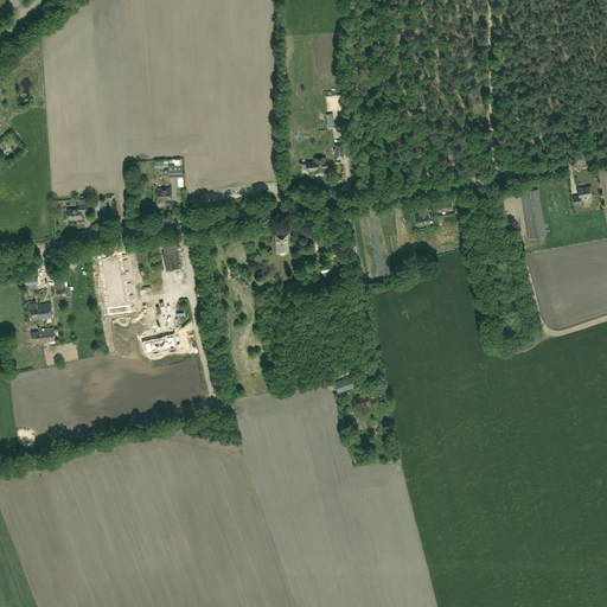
[(326,161),(325,158),(314,158),(314,161),(307,163),(307,170),(315,168),(315,173),(319,173),(319,172),(323,172),(324,173),(326,173),(326,168),(327,167),(327,160),(326,161)]
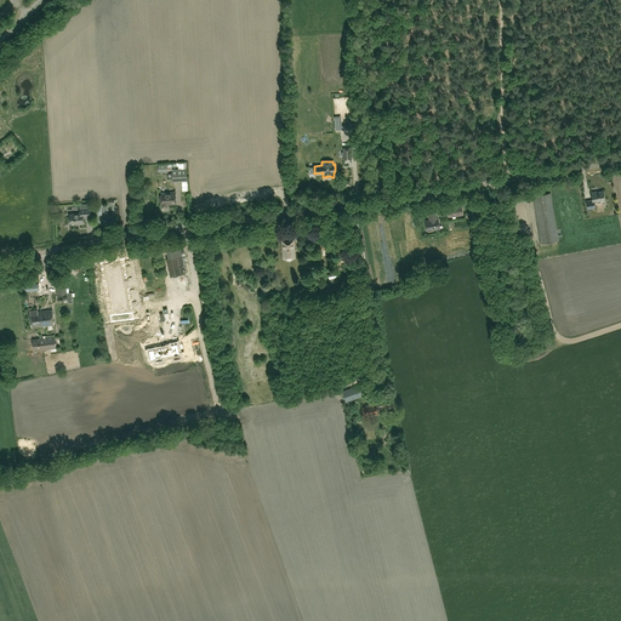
[(171,182),(183,181),(184,191),(189,191),(189,174),(170,175),(171,182)]
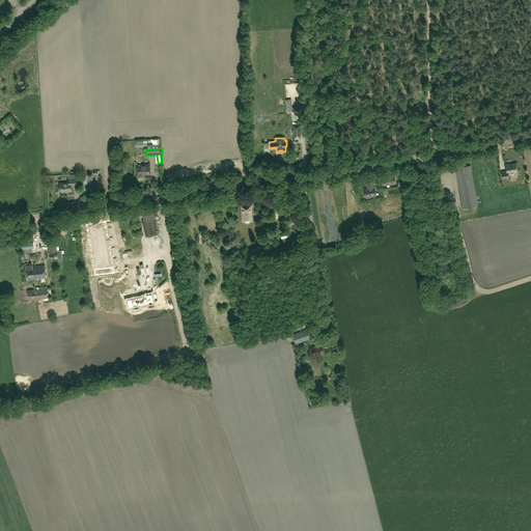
[(501,172),(503,178),(509,177),(508,173),(516,171),(515,163),(509,164),(505,165),(506,171),(501,172)]
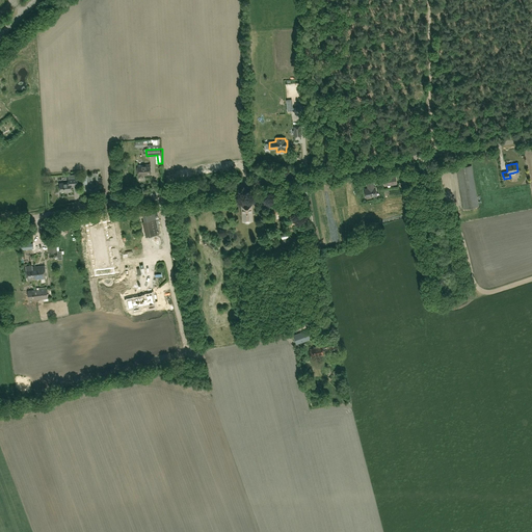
[(143,176),(151,175),(150,164),(137,165),(138,176),(138,178),(143,178),(143,176)]
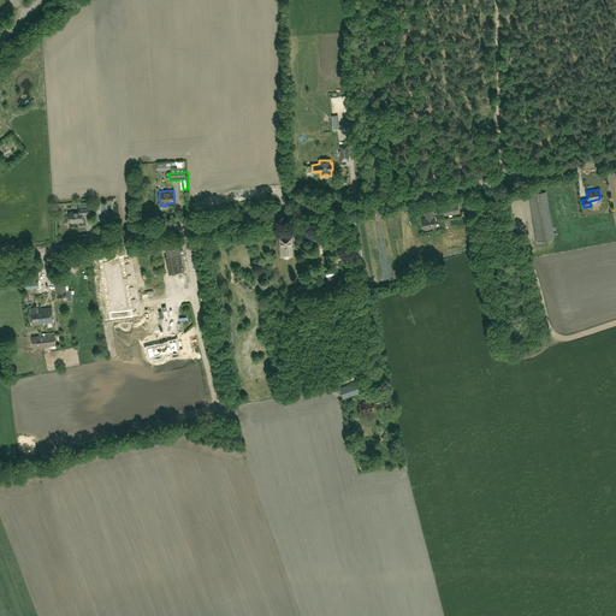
[(545,191),(529,195),(537,242),(554,240),(545,191)]
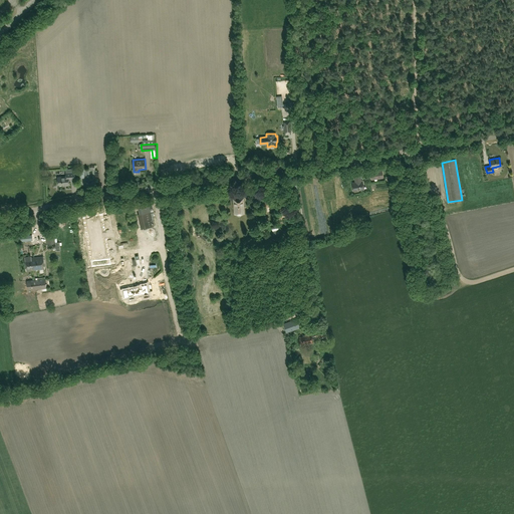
[(75,179),(74,172),(74,169),(65,169),(66,176),(57,177),(58,185),(65,185),(69,185),(69,179),(75,179)]
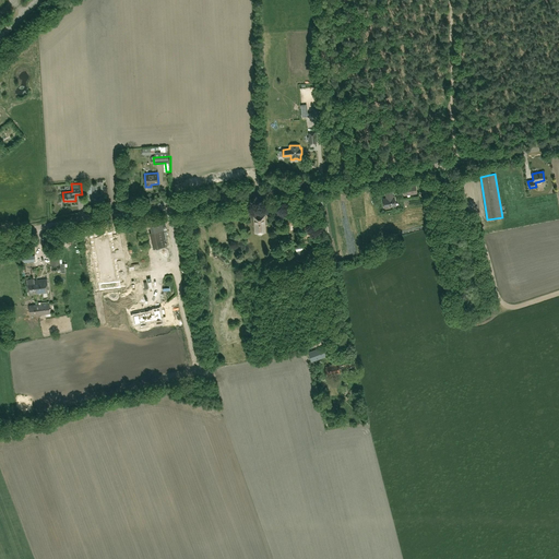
[(417,193),(416,186),(402,188),(403,194),(417,193)]
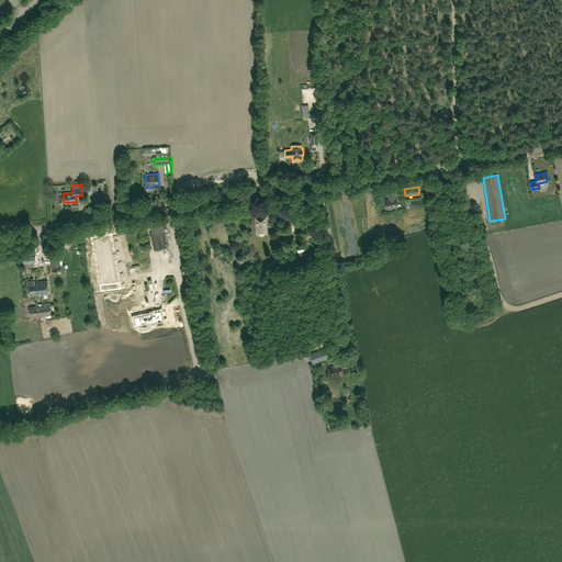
[(388,193),(389,200),(384,200),(386,209),(397,206),(396,198),(395,198),(394,192),(388,193)]
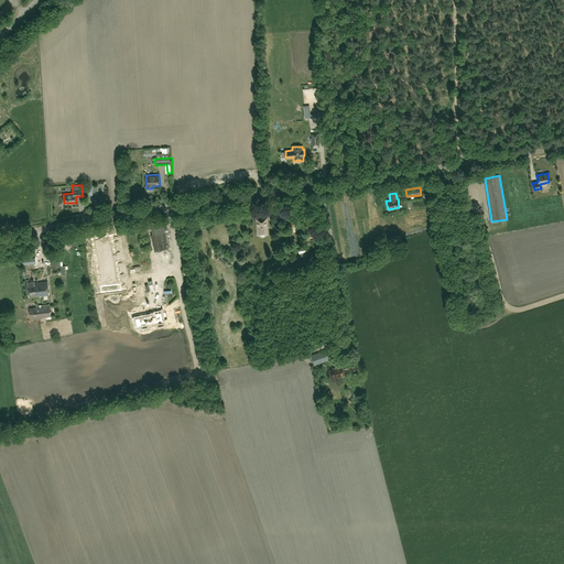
[(257,235),(260,235),(260,237),(261,237),(263,237),(264,236),(264,235),(268,235),(267,218),(256,218),(257,235)]
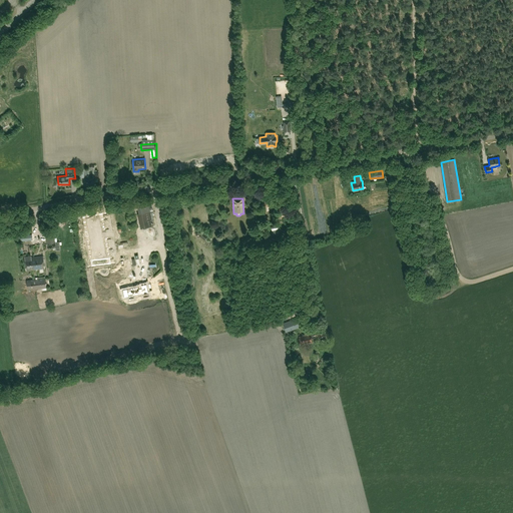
[(106,213),(80,218),(89,269),(115,264),(106,213)]
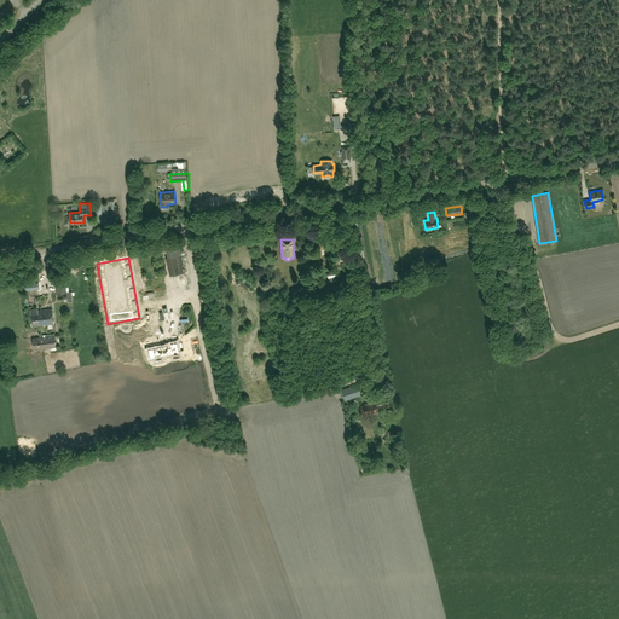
[(169,260),(175,299),(190,296),(185,259),(169,260)]
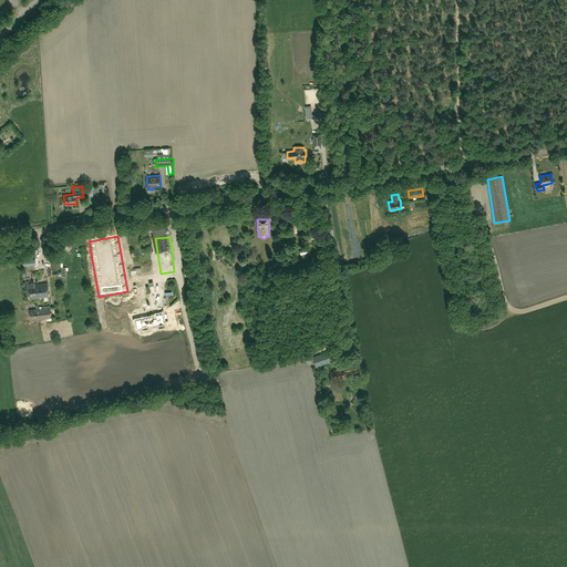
[(59,254),(50,255),(52,270),(61,269),(59,254)]
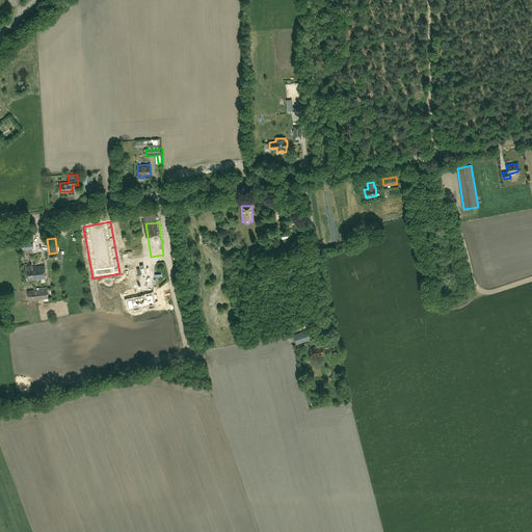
[(153,284),(148,262),(137,264),(143,291),(155,288),(154,284),(153,284)]
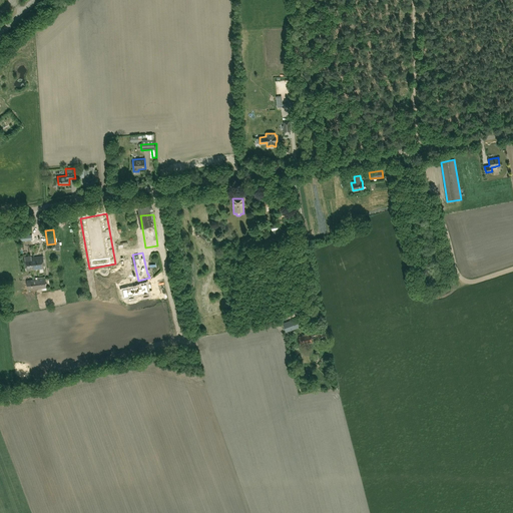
[(43,255),(30,258),(30,257),(25,257),(26,271),(44,269),(43,255)]
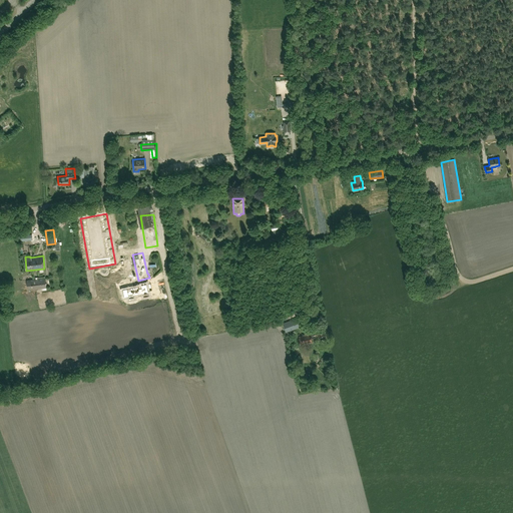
[(46,290),(46,288),(45,279),(27,281),(28,290),(41,289),(41,291),(46,290)]
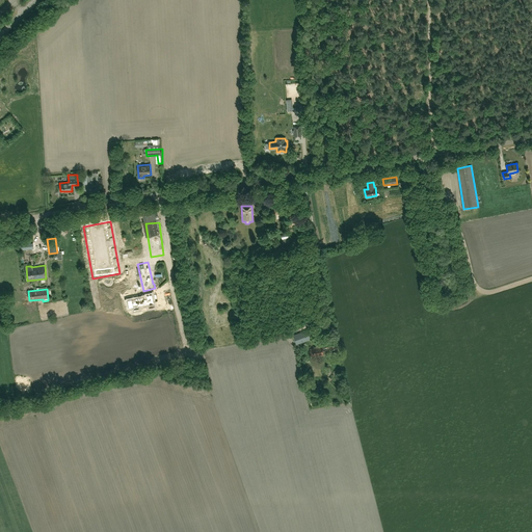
[(145,300),(130,303),(132,311),(136,310),(137,313),(142,312),(141,309),(151,307),(152,311),(158,310),(157,306),(155,297),(150,298),(150,301),(148,301),(145,301),(145,300)]
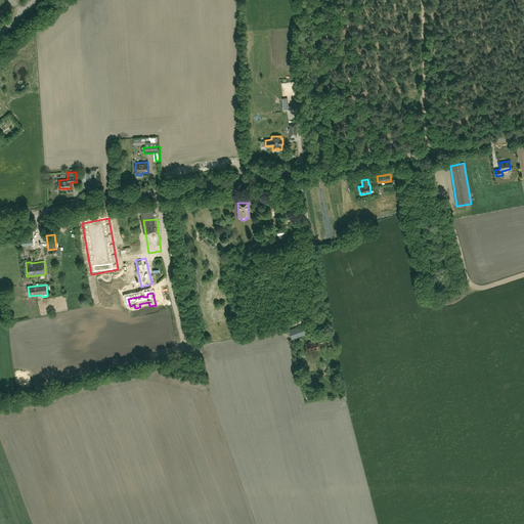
[(108,316),(98,316),(99,322),(104,322),(104,332),(108,332),(108,316)]
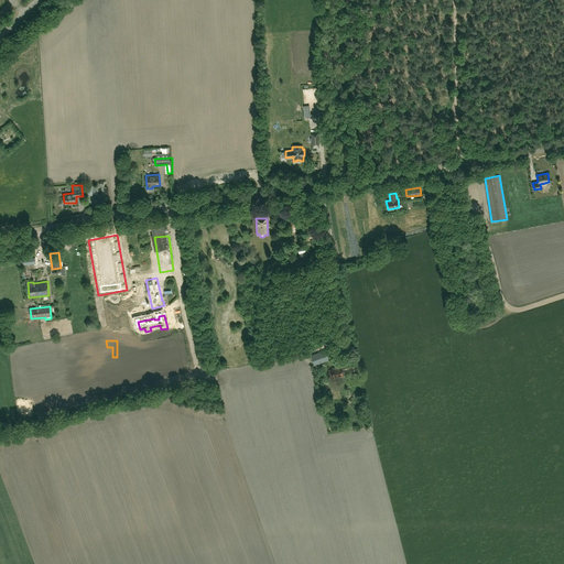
[(328,359),(325,350),(312,356),(313,360),(315,359),(317,362),(328,359)]
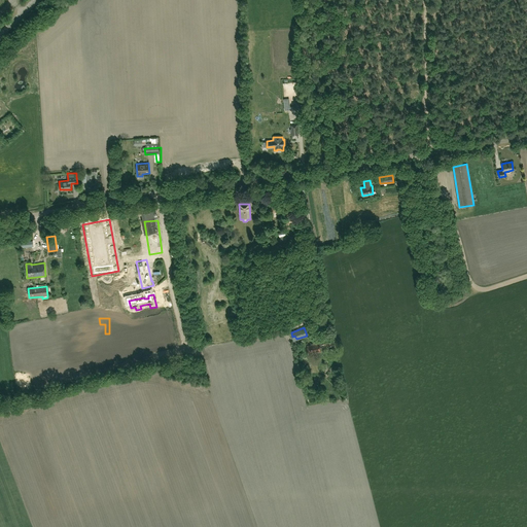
[(324,341),(324,342),(311,344),(311,345),(307,346),(309,353),(315,352),(315,353),(321,352),(320,346),(324,345),(325,346),(329,346),(331,345),(330,338),(327,339),(327,340),(324,341)]
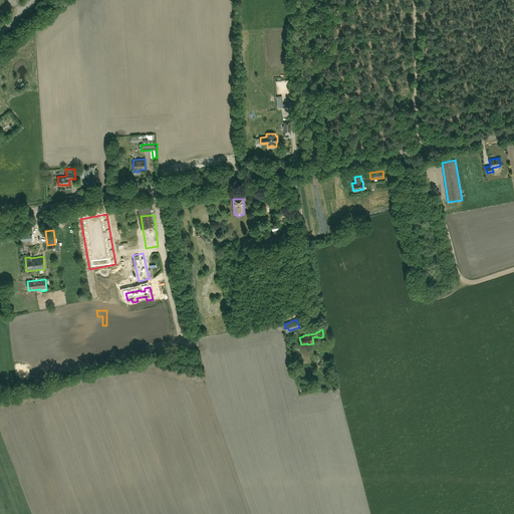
[(104,340),(108,348),(114,346),(110,338),(104,340)]
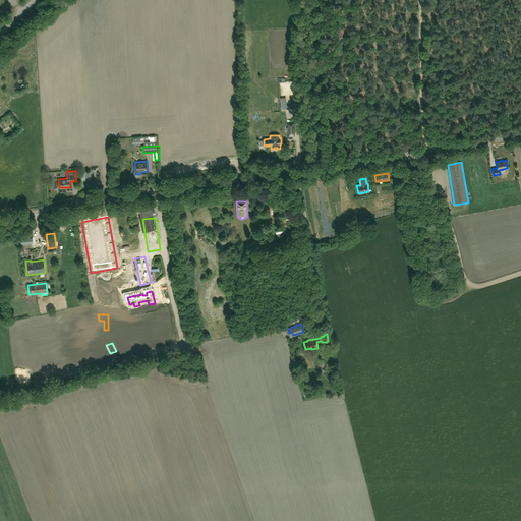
[(23,380),(39,374),(38,370),(22,375),(23,380)]
